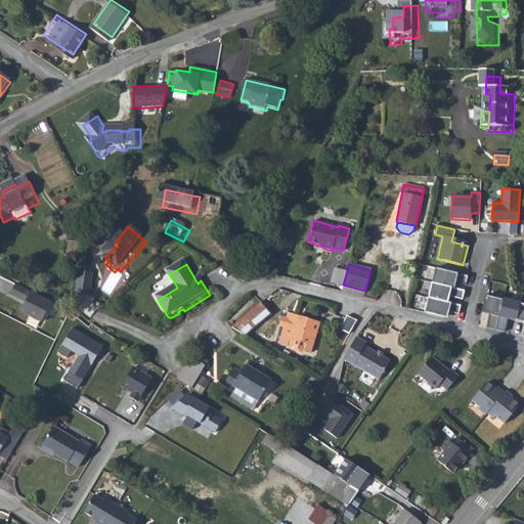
[(343,285),(347,271),(335,267),(331,282),(343,286),(343,285)]
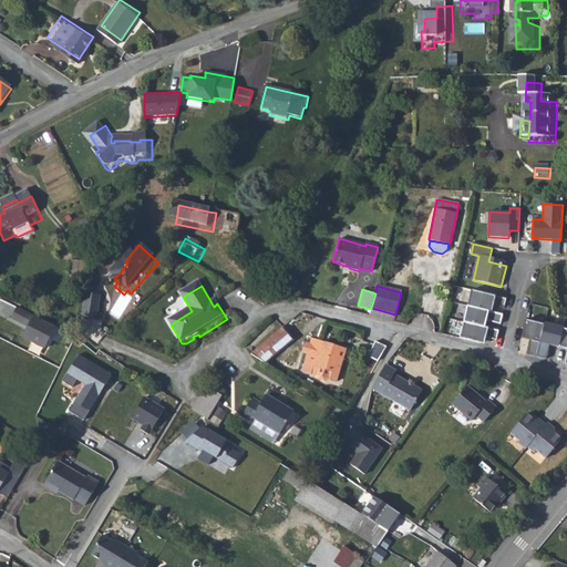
[(506,299),(472,290),(467,306),(488,311),(491,305),(493,306),(504,308),(506,299)]
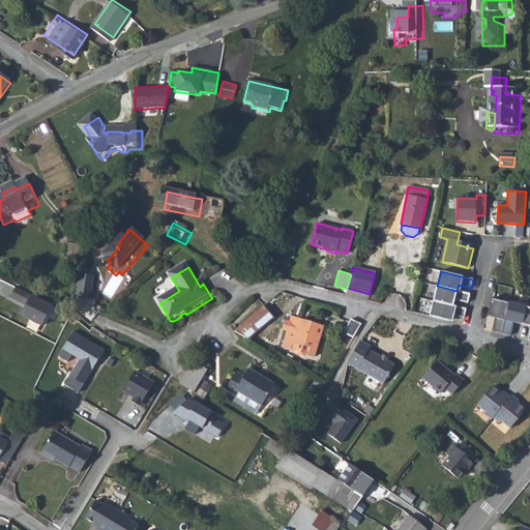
[(98,277),(85,275),(81,297),(95,299),(98,277)]
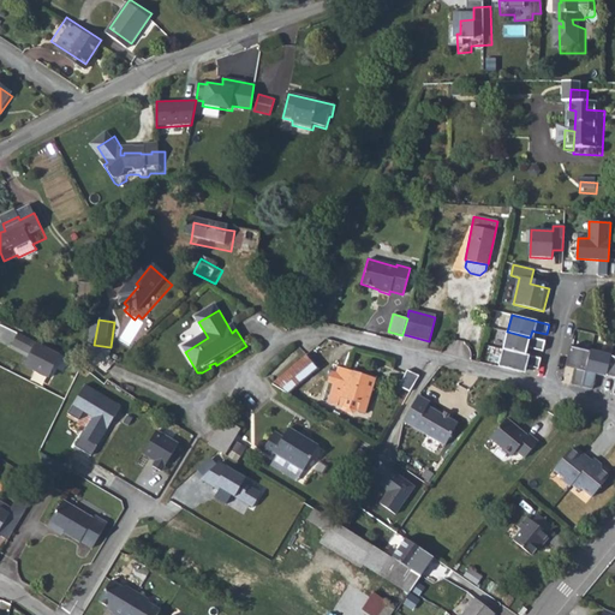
[(530,338),(507,332),(503,350),(526,354),(527,348),(531,348),(543,352),(545,341),(533,339),(530,338)]
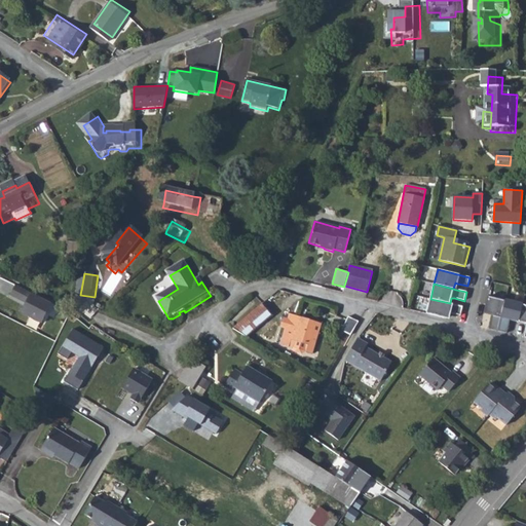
[(19,313),(42,325),(52,304),(15,286),(10,297),(24,303),(19,313)]
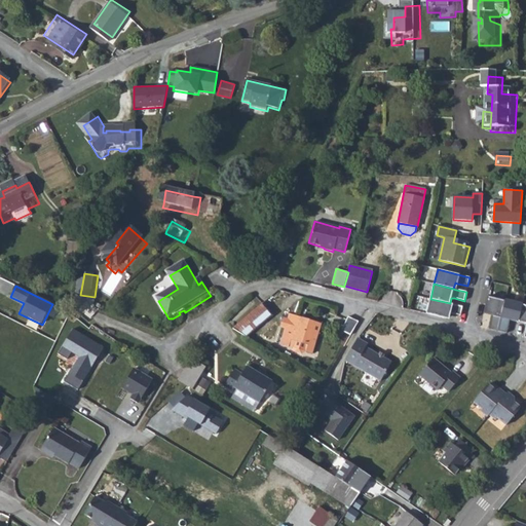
[(498,331),(504,301),(488,297),(484,311),(493,313),(492,315),(489,329),(498,331)]
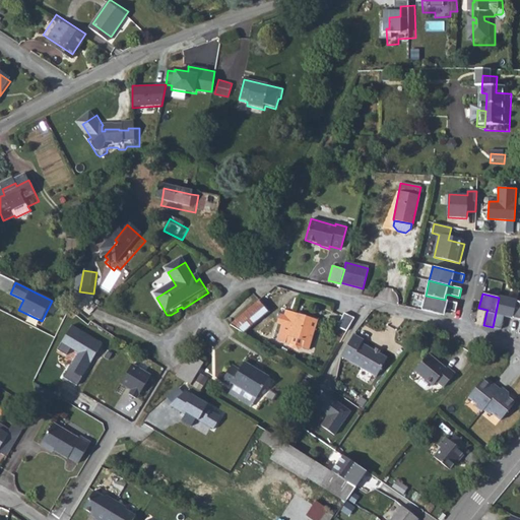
[(445,300),(426,296),(421,311),(441,315),(443,309),(445,310),(455,312),(457,304),(447,301),(445,300)]
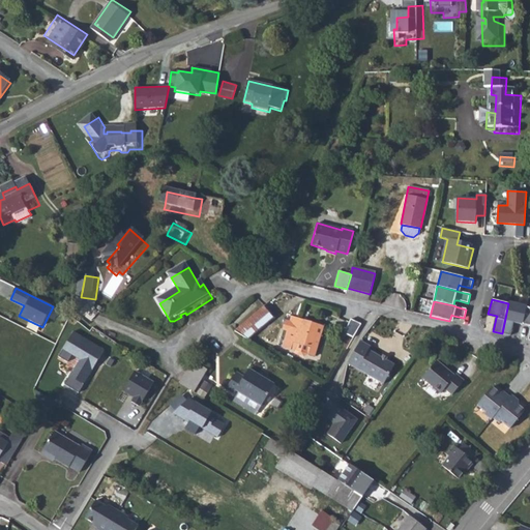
[(527,305),(509,301),(508,303),(502,333),(510,335),(513,323),(514,320),(523,322),(527,307),(527,305)]
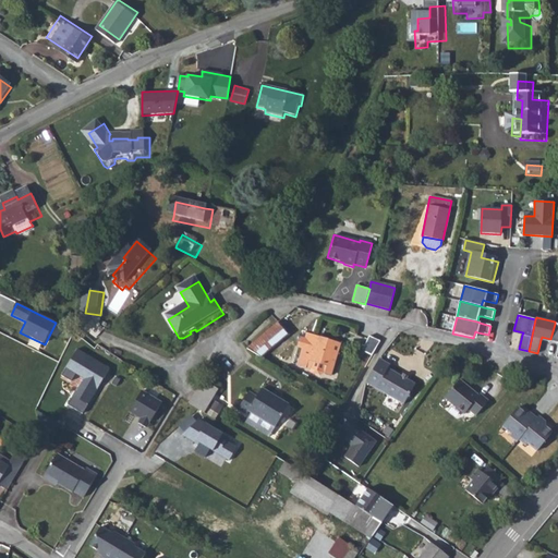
[(289,335),(278,322),(247,349),(262,358),(289,335)]
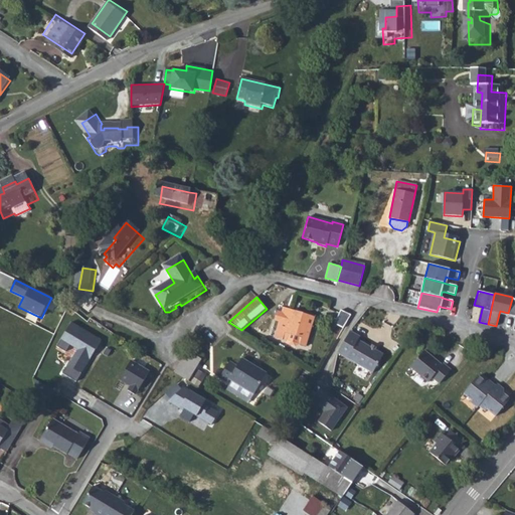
[(280,321),(275,337),(287,340),(289,344),(295,346),(299,344),(307,346),(315,318),(284,308),(282,313),(278,311),(275,320),(280,321)]
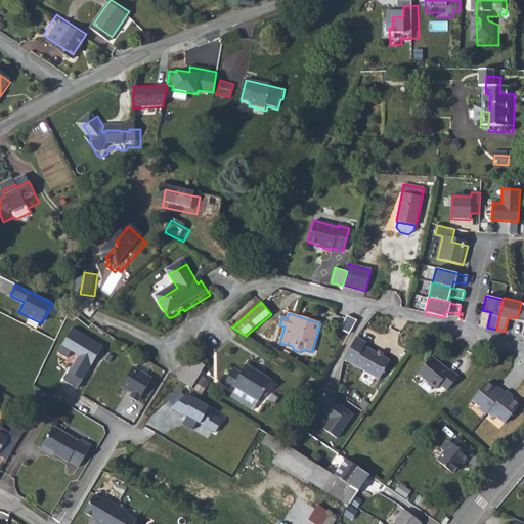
[(351,333),(357,318),(347,314),(342,329),(351,333)]
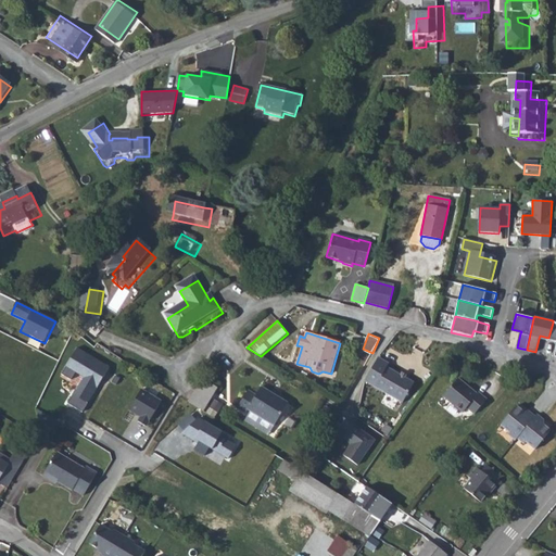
[(109,367),(77,348),(61,374),(72,380),(76,374),(84,378),(70,402),(83,409),(109,367)]
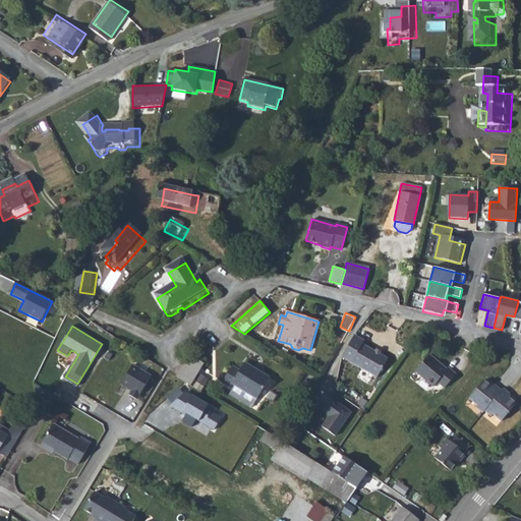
[(380,354),(374,351),(362,345),(364,341),(355,336),(342,358),(377,378),(387,358),(380,354)]
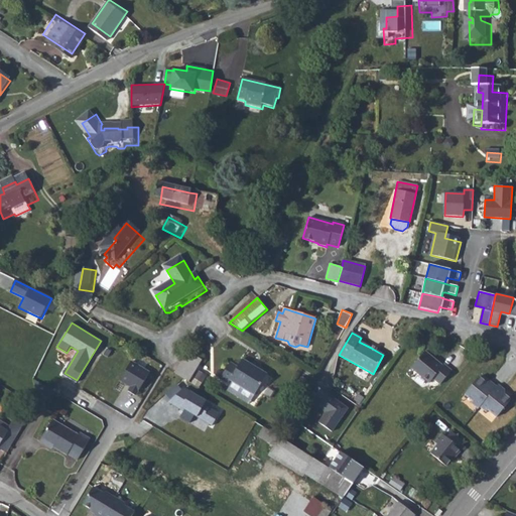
[(186,352),(174,372),(188,381),(202,360),(186,352)]
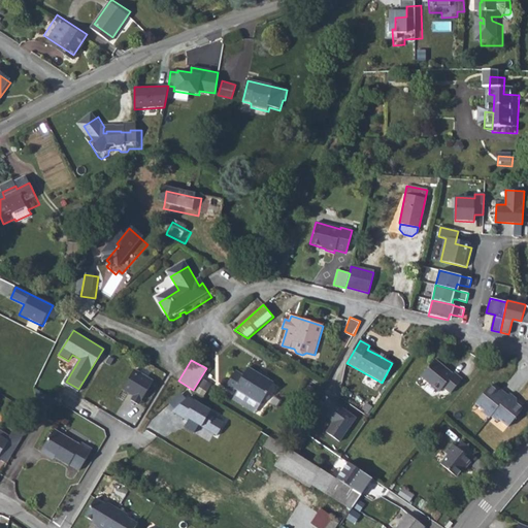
[(453,375),(434,360),(421,376),(440,391),(443,388),(451,393),(462,378),(455,372),(453,375)]
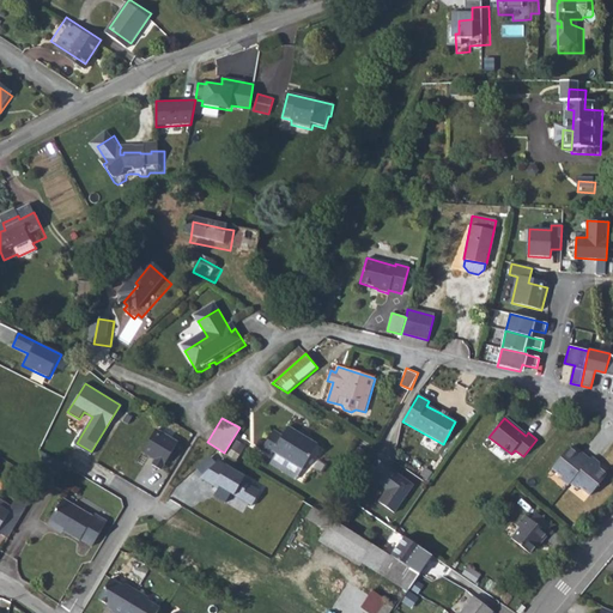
[(302,468),(303,469),(317,444),(287,426),(283,436),(273,430),(262,449),(272,455),(274,451),(277,454),(302,468)]
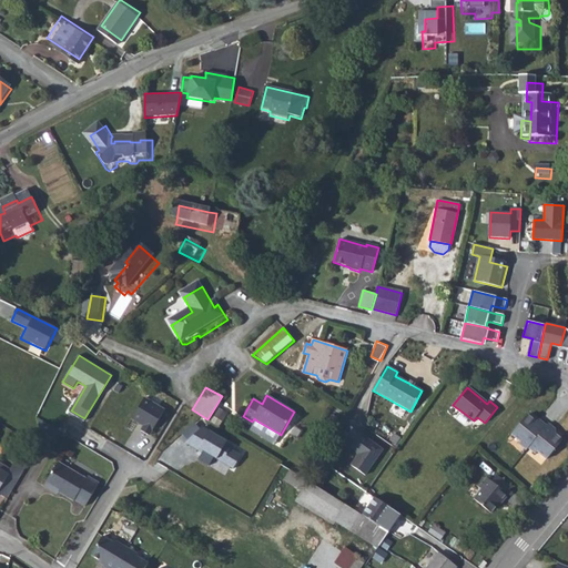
[(164,411),(143,398),(132,419),(143,426),(141,430),(150,436),(164,411)]
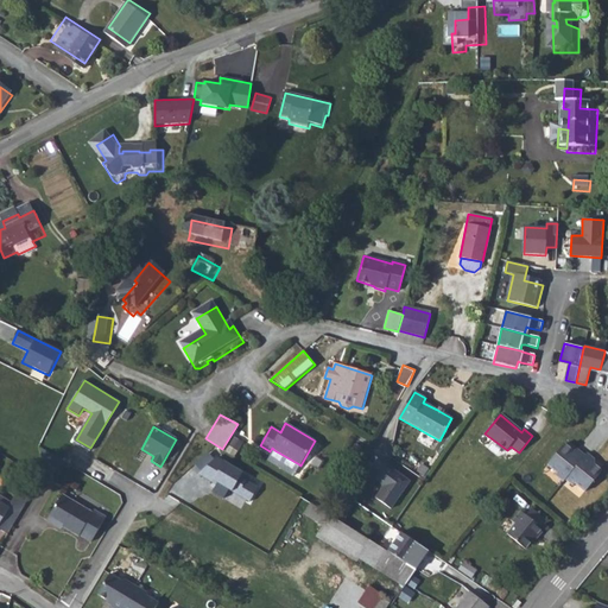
[(574,451),(565,443),(548,463),(557,472),(555,474),(563,481),(565,479),(572,486),(575,483),(584,491),(602,472),(593,463),(594,461),(587,454),(584,456),(576,449),(574,451)]
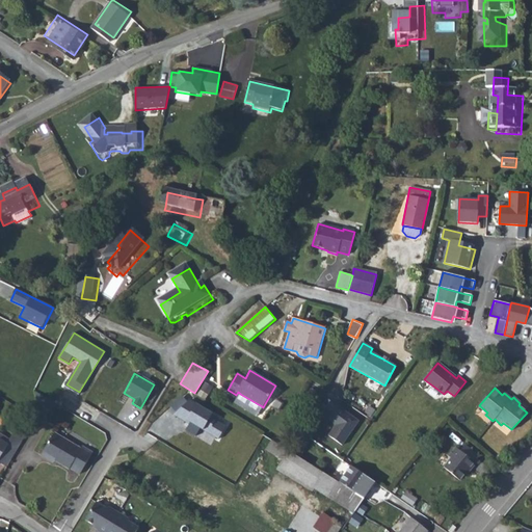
[(257,416),(262,406),(240,394),(235,402),(257,416)]
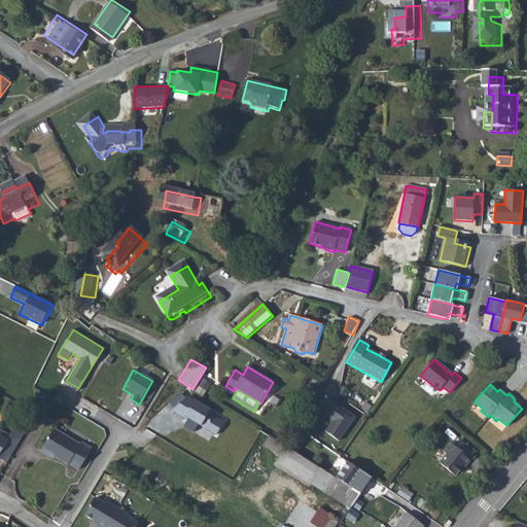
[(199,421),(215,430),(220,420),(207,413),(209,409),(186,397),(182,391),(169,401),(174,409),(171,411),(188,420),(184,427),(192,431),(199,421)]
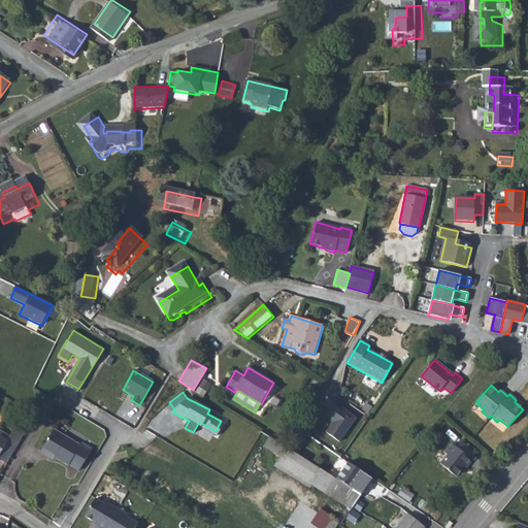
[(326,432),(339,441),(355,420),(342,410),(343,408),(329,398),(319,411),(333,422),(326,432)]
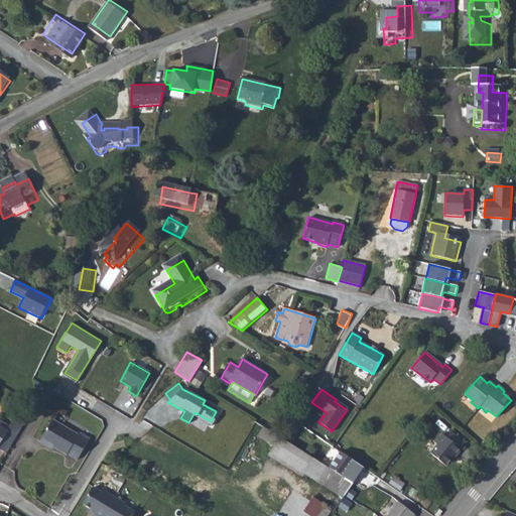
[(293,418),(288,425),(296,430),(301,422),(293,418)]
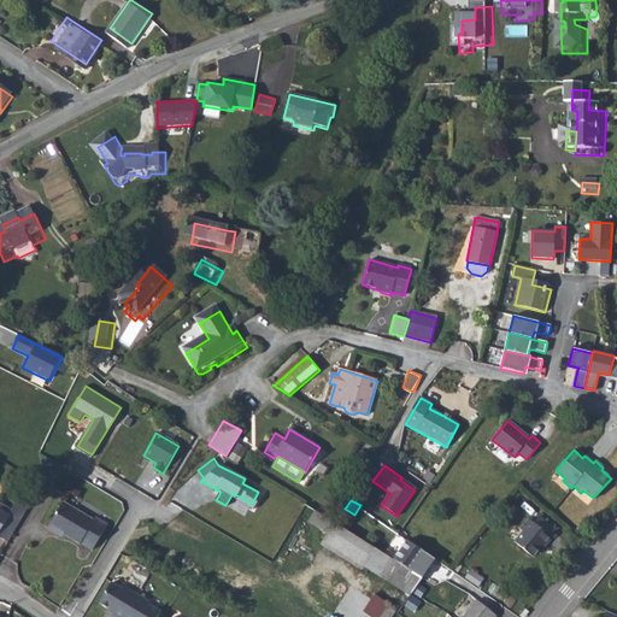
[(53,532),(68,540),(84,548),(86,546),(98,552),(112,527),(99,519),(97,523),(66,507),(53,532)]
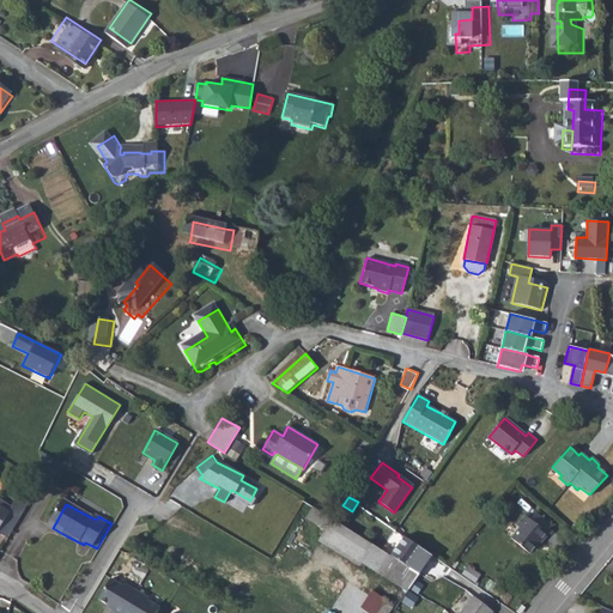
[(302,515),(323,527),(329,517),(309,504),(302,515)]
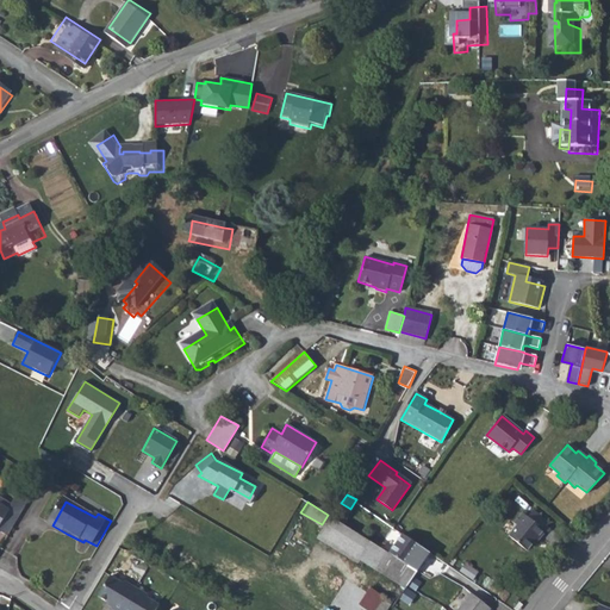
[(341,503),(332,516),(342,522),(350,509),(341,503)]
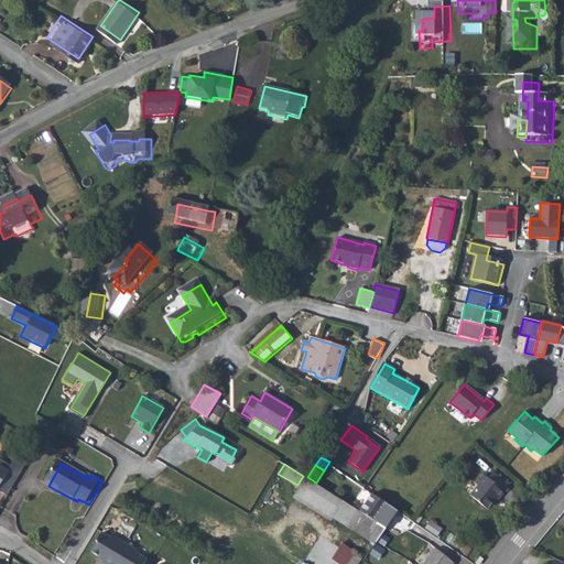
[(4,472),(0,468),(0,496),(1,497),(17,475),(7,468),(4,472)]
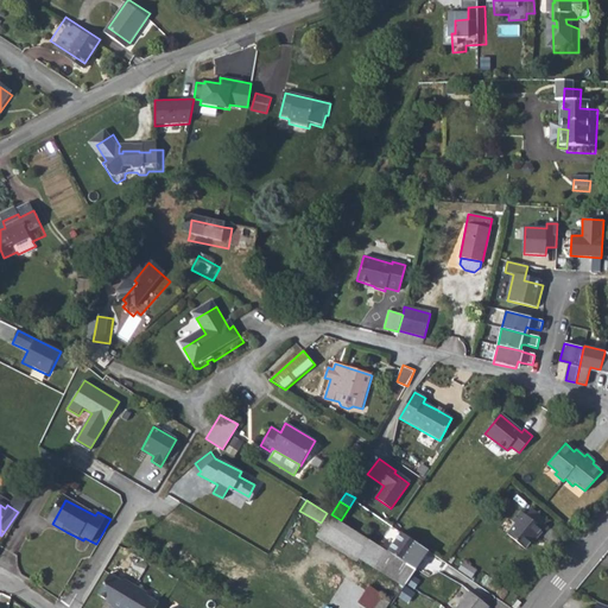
[(532,508),(526,515),(540,526),(545,519),(532,508)]
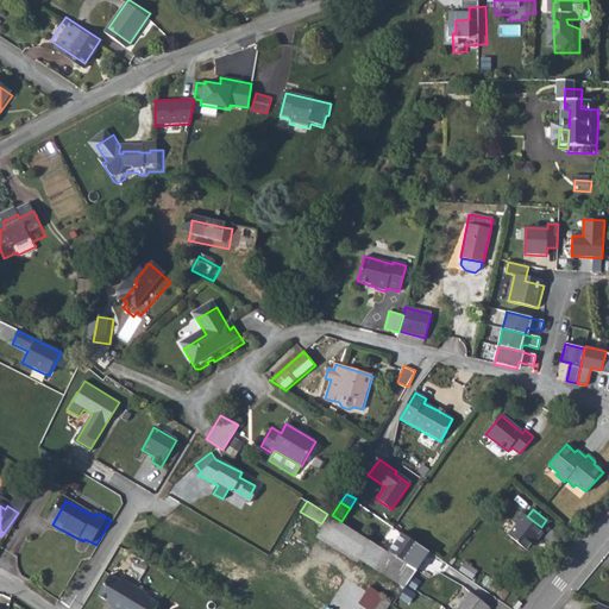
[(515,526),(508,534),(527,548),(532,541),(534,544),(545,531),(541,527),(527,516),(521,512),(513,523),(515,526)]
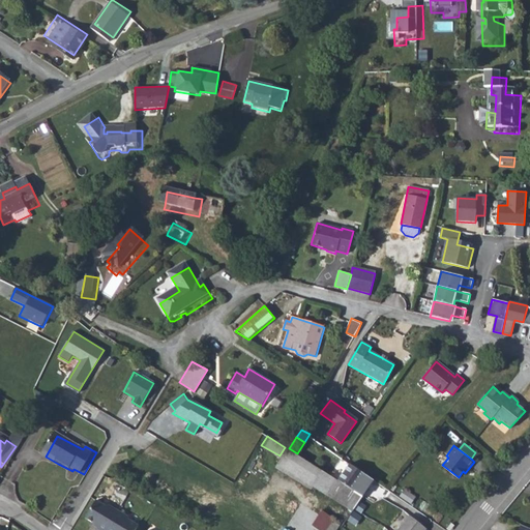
[(297,453),(289,448),(276,468),(308,489),(313,482),(321,469),(297,453)]
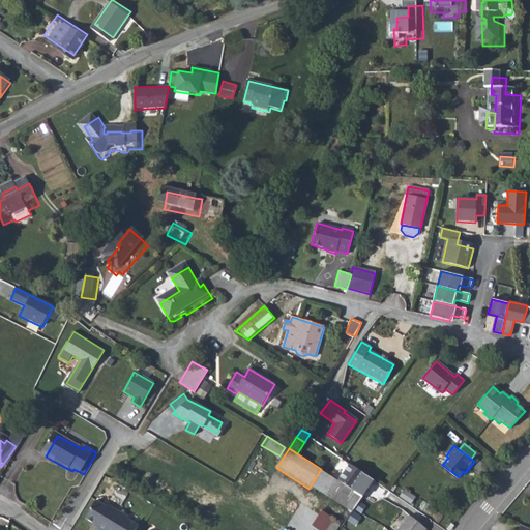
[(57,466),(58,464),(46,457),(43,459),(57,466)]
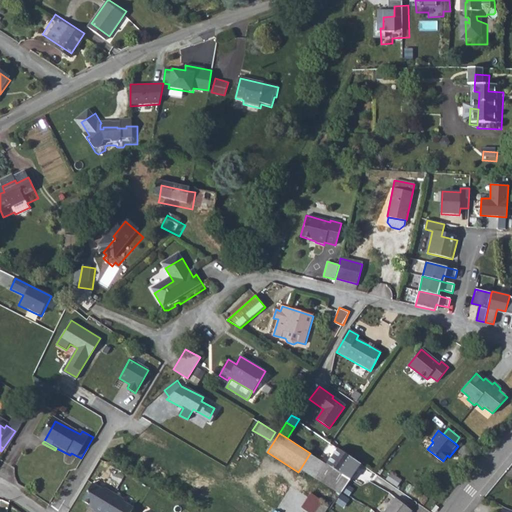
[(338,447),(327,464),(351,480),(351,479),(349,477),(351,473),(354,475),(362,463),(338,447)]
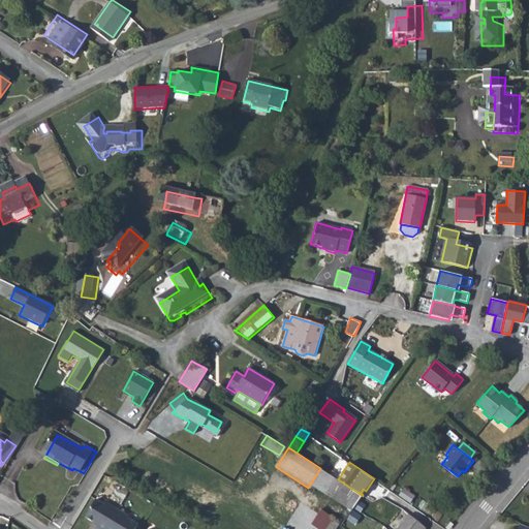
[(353,509),(363,496),(338,479),(320,468),(312,481),(353,509)]
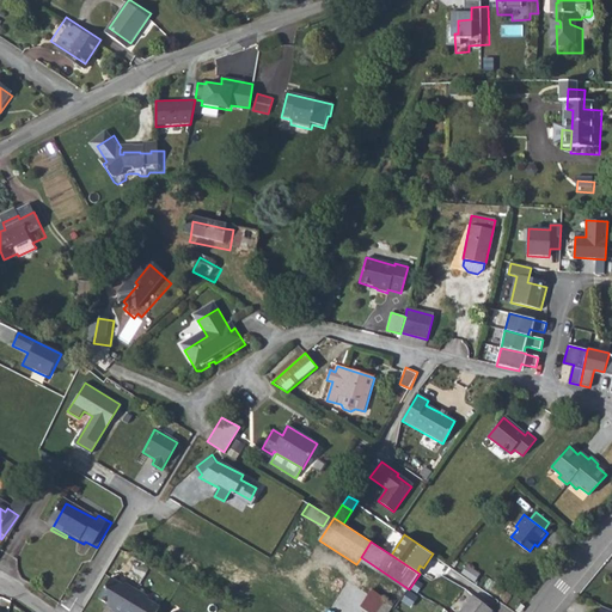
[(126,591),(114,583),(102,604),(114,611),(163,611),(164,611),(153,605),(151,604),(127,588),(126,591)]
